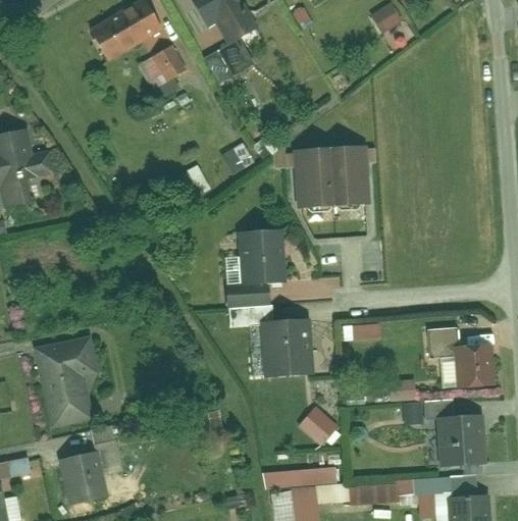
[(140,0),(85,33),(103,64),(158,32),(140,0)]
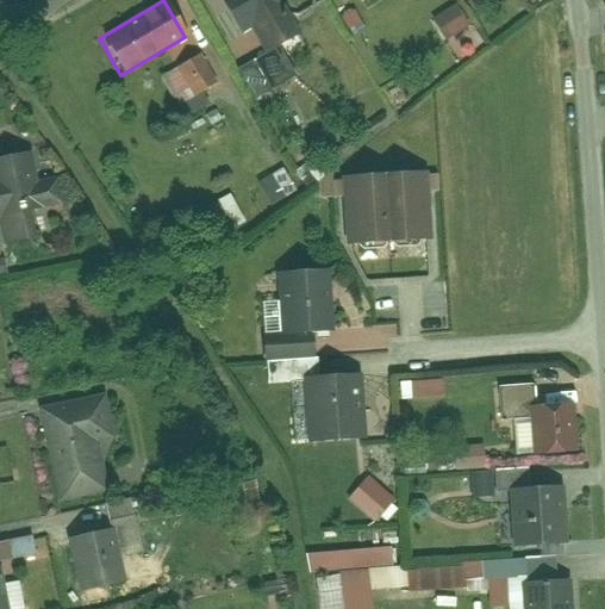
[(217,0),(237,36),(248,30),(262,55),(276,47),(297,36),(276,0),(217,0)]
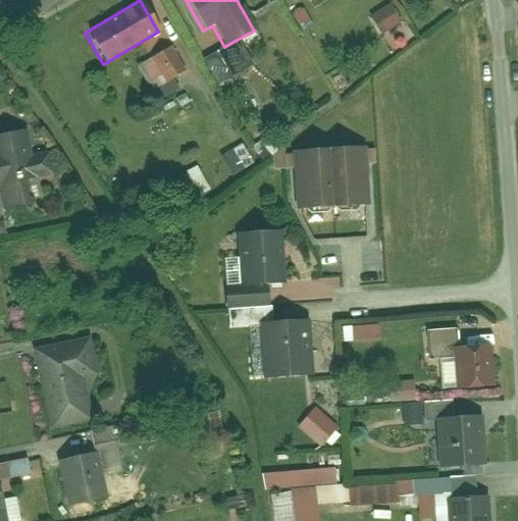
[(390,3),(370,15),(382,34),(403,21),(390,3)]
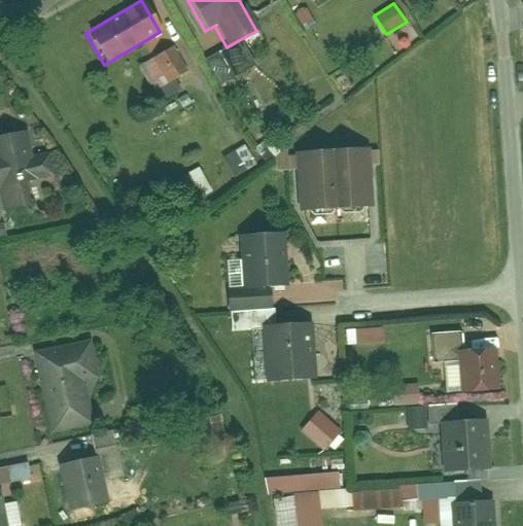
[(227,47),(203,61),(218,88),(254,67),(239,40),(227,47)]
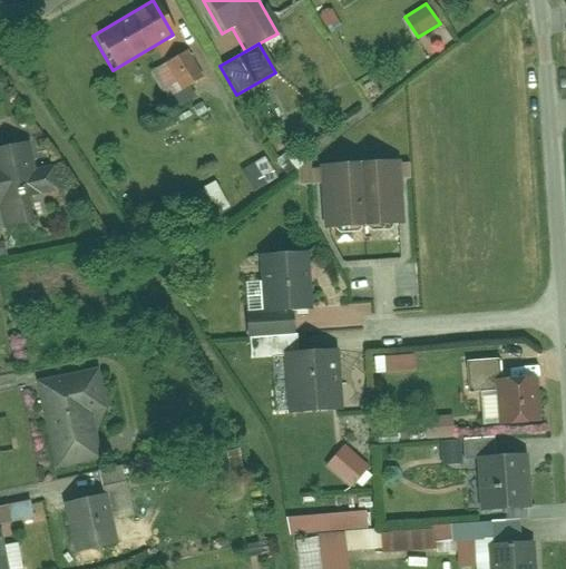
[(203,76),(187,49),(165,64),(181,90),(203,76)]
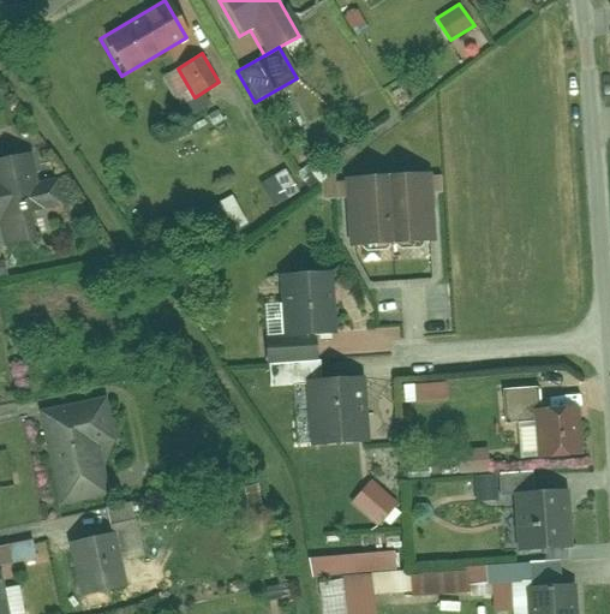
[(30,154),(0,159),(0,248),(47,238),(30,154)]
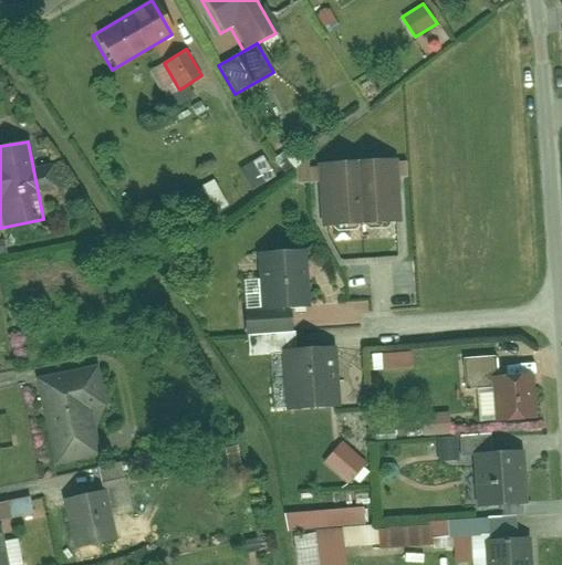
[(262,156),(240,168),(252,190),(277,177),(262,156)]
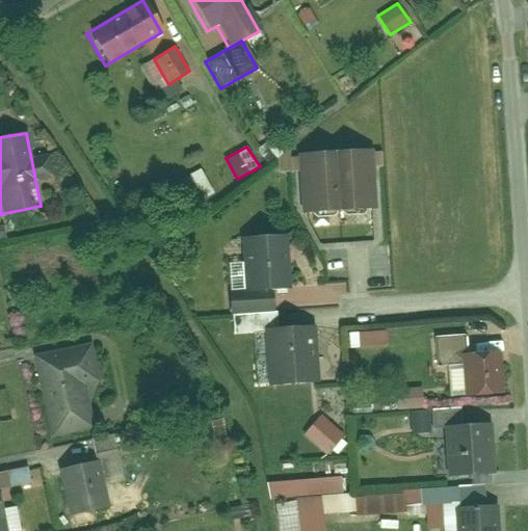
[(374,151),(299,155),(304,213),(378,207),(374,151)]
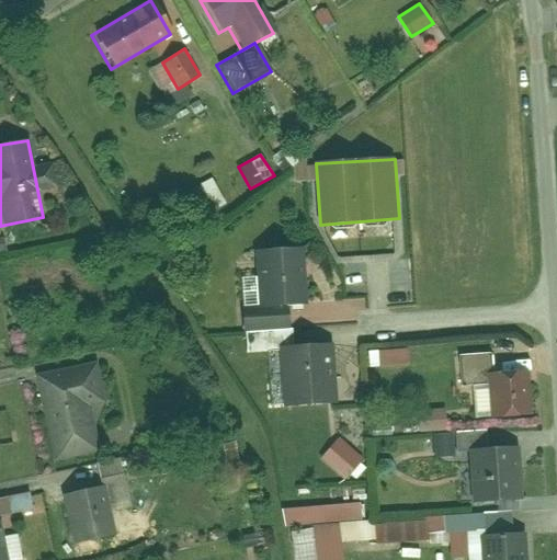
[(208,179),(183,192),(196,217),(222,204),(208,179)]
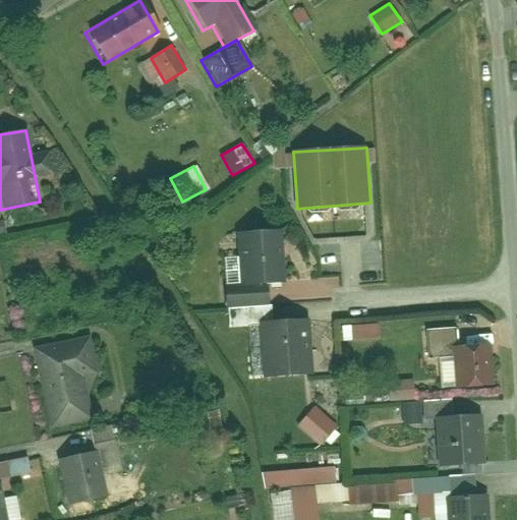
[(282,227),(238,231),(239,254),(241,282),(287,279),(282,227)]
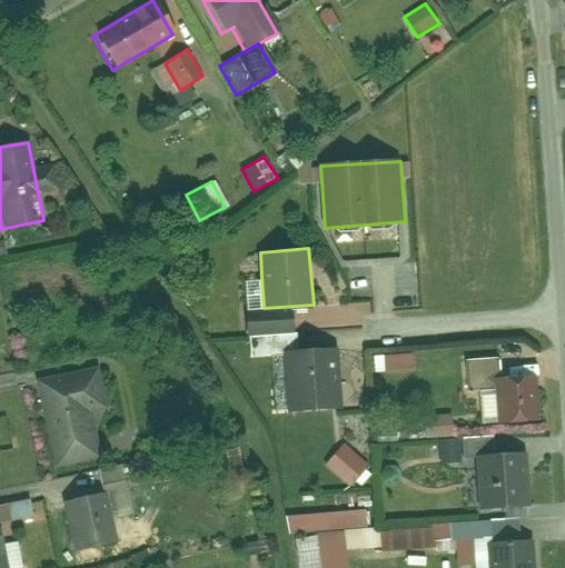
[(261,278),(245,279),(247,309),(264,308),(261,278)]
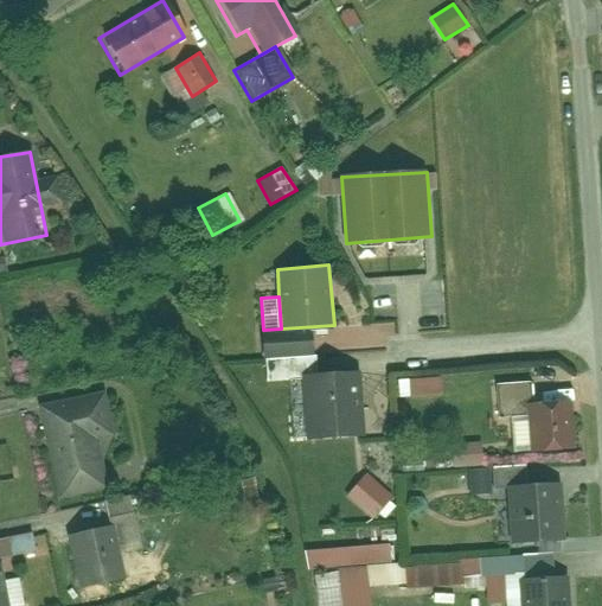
[(348,348),(386,348),(386,325),(348,325),(348,348)]
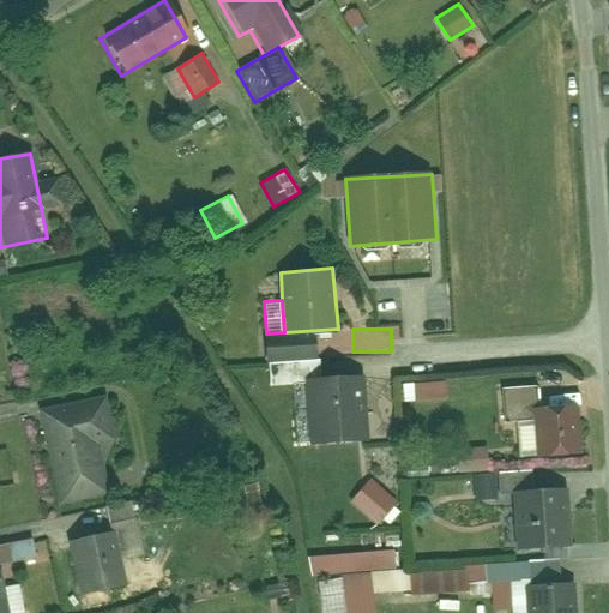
[(318,342),(269,346),(270,386),(289,384),(307,383),(307,377),(320,376),(318,342)]
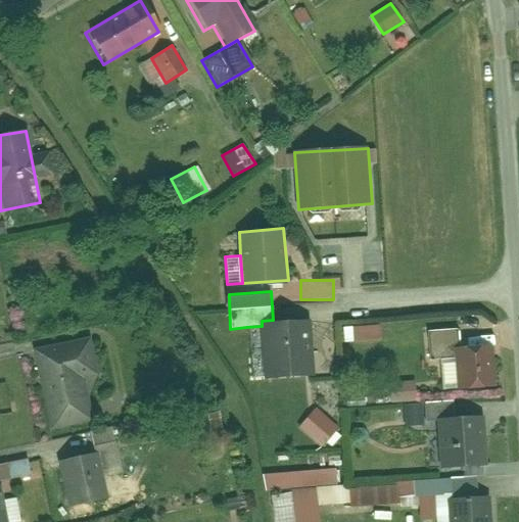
[(273,320),(262,321),(262,326),(265,377),(314,373),(311,318),(273,320)]
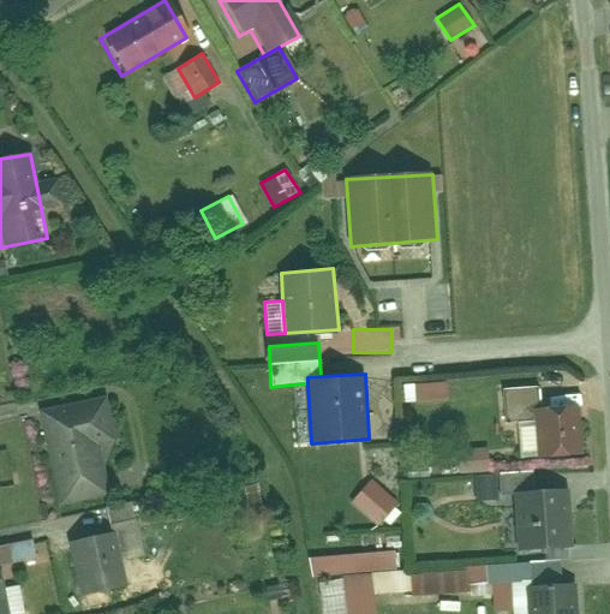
[(447,380),(414,381),(416,401),(449,399),(447,380)]
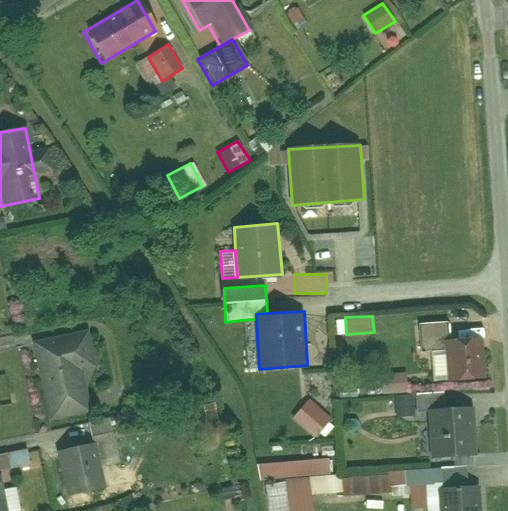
[(256,319),(241,320),(244,370),(259,369),(256,319)]
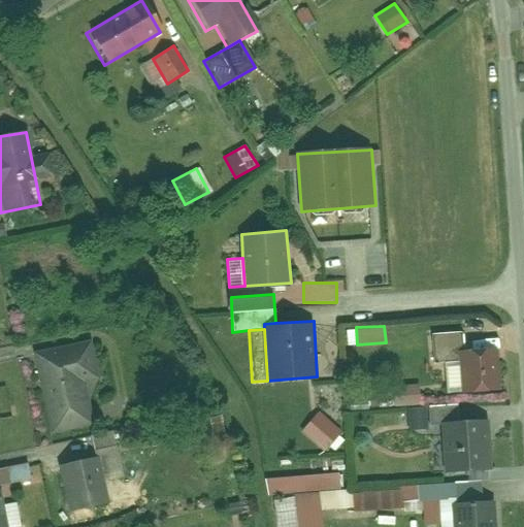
[(462,330),(431,333),(433,360),(445,359),(460,358),(459,348),(464,348),(462,330)]
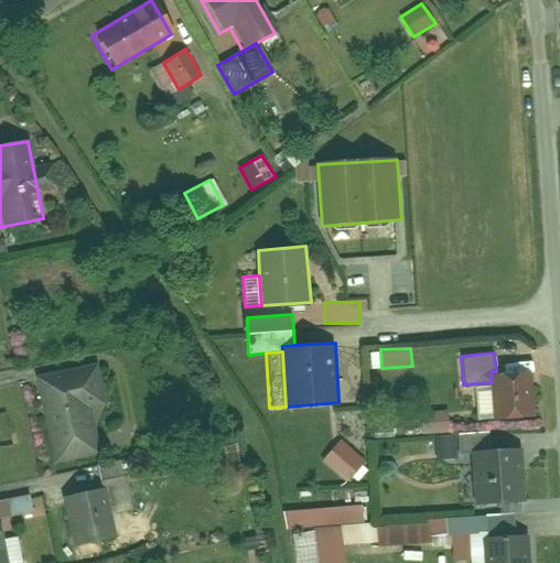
[(99,360),(36,372),(54,462),(101,454),(92,405),(108,403),(99,360)]
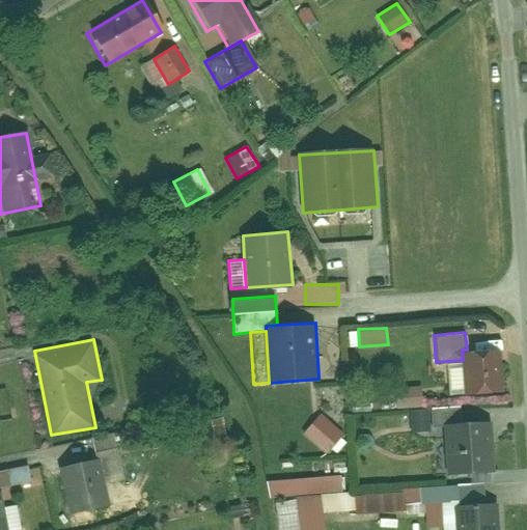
[(467,350),(462,350),(463,360),(466,392),(504,390),(501,347),(467,350)]
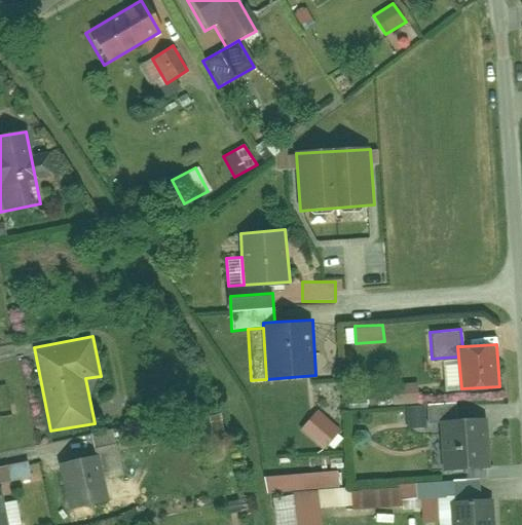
[(458,357),(443,358),(445,389),(461,388),(458,357)]
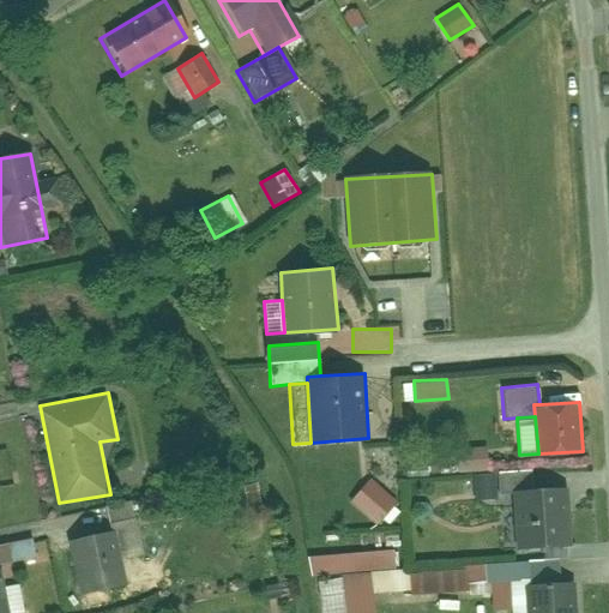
[(489,468),(488,445),(457,448),(458,470),(489,468)]
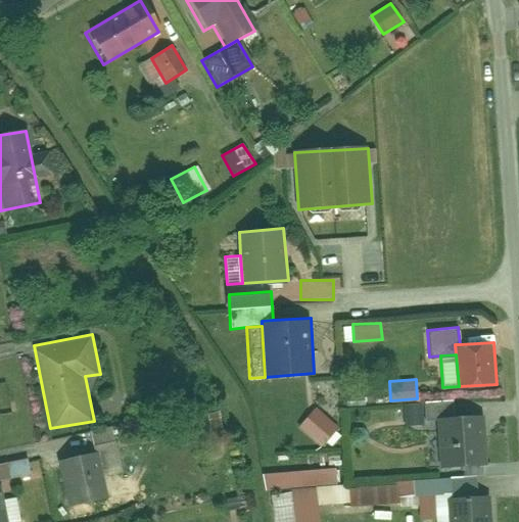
[(337,426),(315,406),(297,425),(321,445),(337,426)]
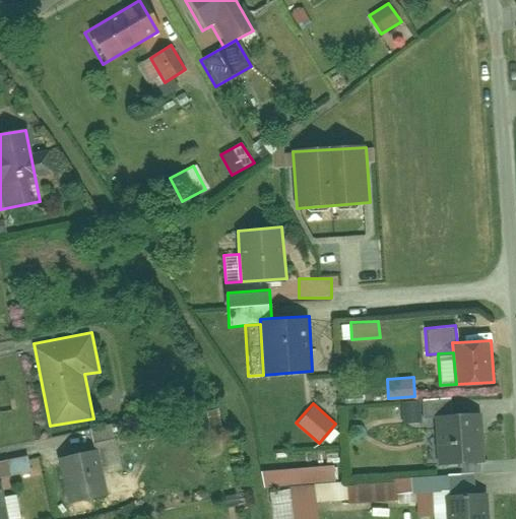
[(481,410),(434,413),(437,465),(486,461),(481,410)]
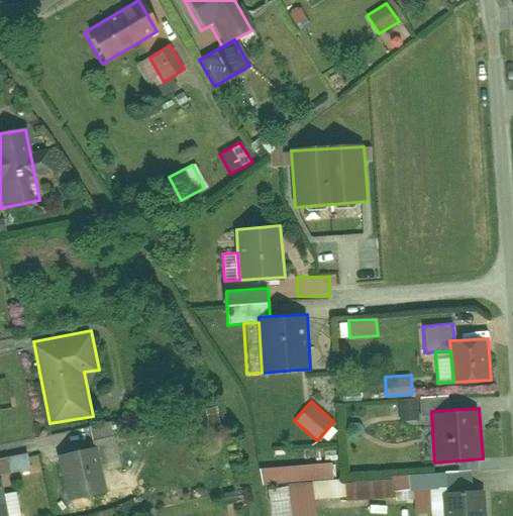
[(95,446),(58,454),(68,499),(105,490),(95,446)]
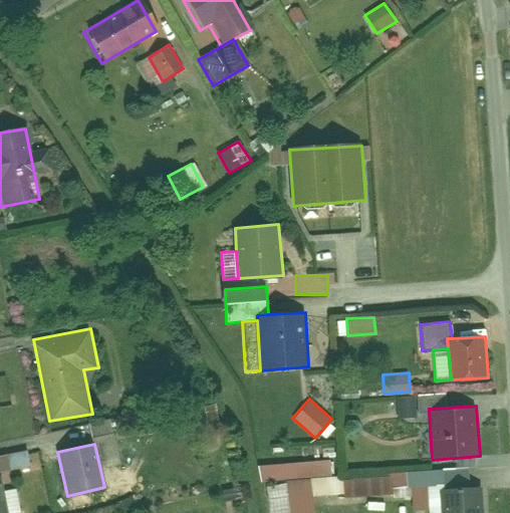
[(23,453),(0,456),(0,470),(25,467),(23,453)]
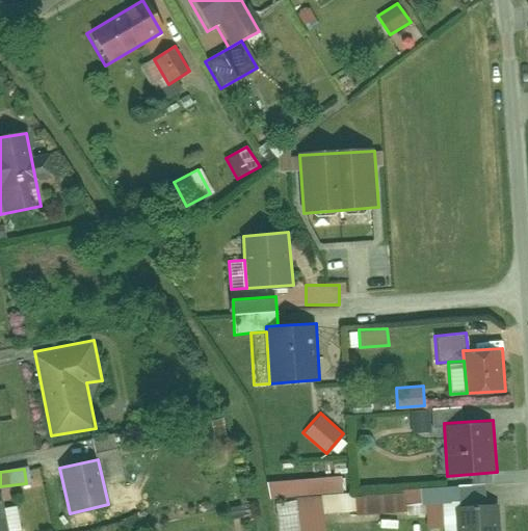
[(338,476),(269,482),(273,530),(319,530),(317,496),(339,493),(338,476)]
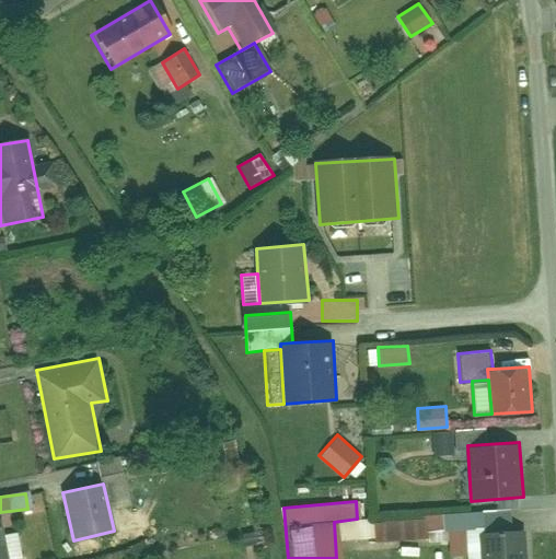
[(9,558),(1,516),(0,516),(0,558),(9,558)]
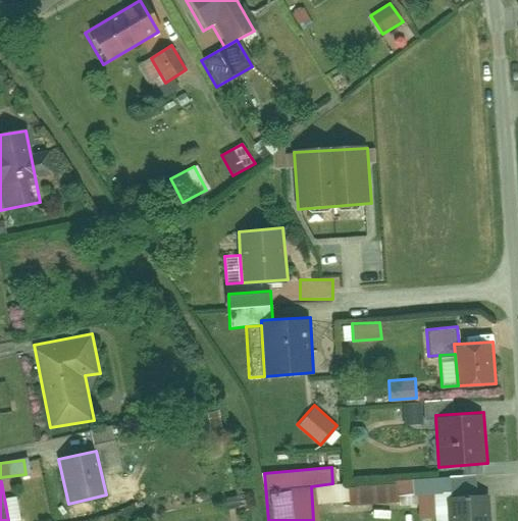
[(313,501),(338,499),(337,484),(311,487),(313,501)]
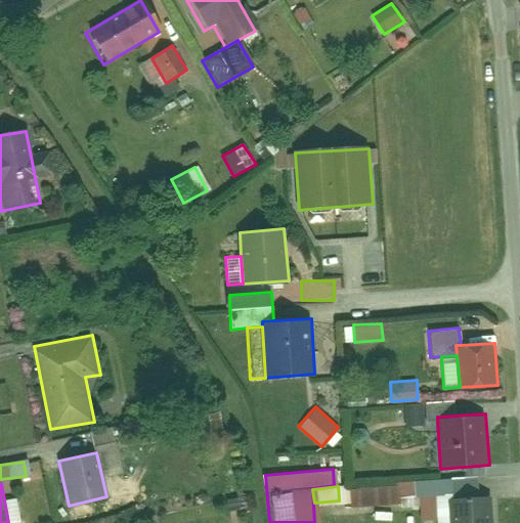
[(492,522),(491,495),(448,497),(449,522),(492,522)]
